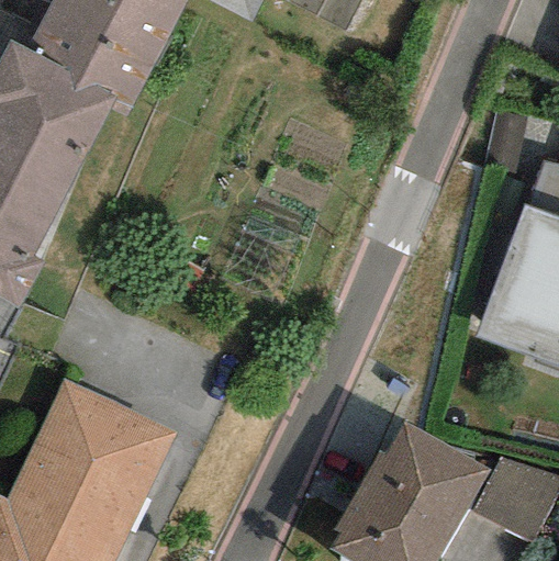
[(127,116),(188,1),(186,0),(49,0),(26,47),(118,93),(111,108),(127,116)]
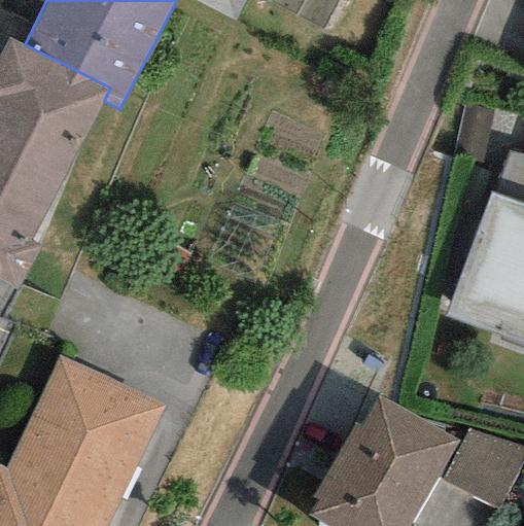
[(174,0),(176,1),(176,0),(199,0),(237,20),(246,0),(174,0)]
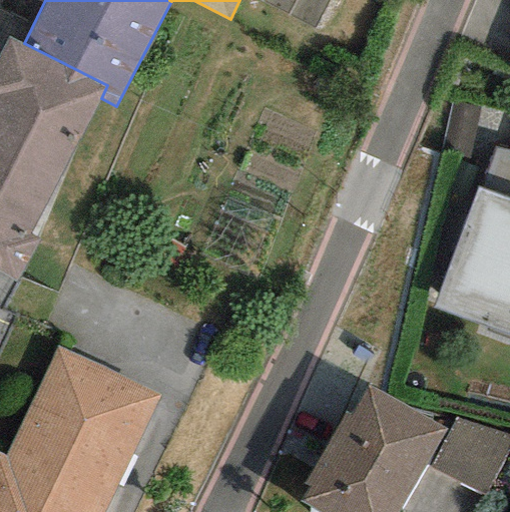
[(32,233),(101,98),(107,85),(24,43),(8,36),(0,51),(0,271),(20,282),(42,238),(32,233)]
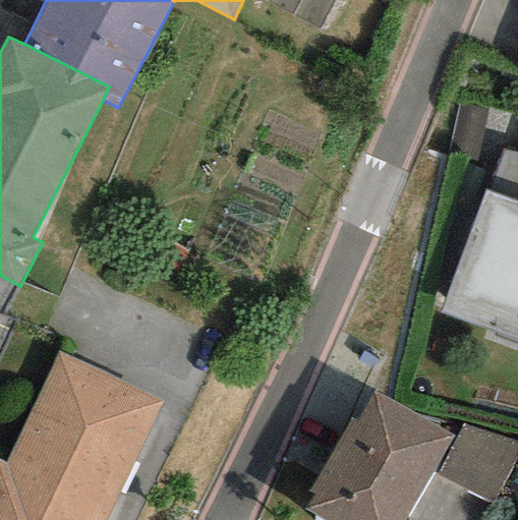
[(517,152),(505,150),(491,193),(517,204),(517,152)]
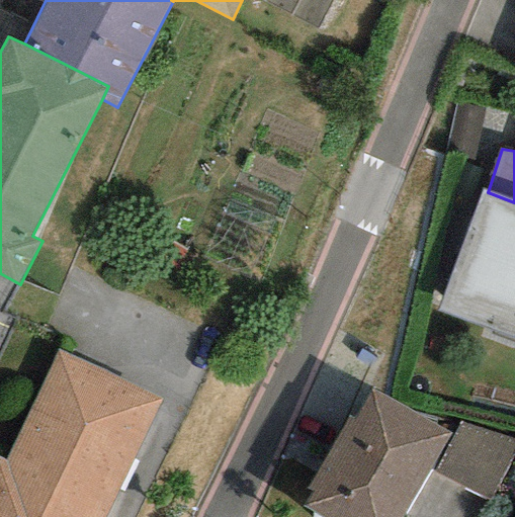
[(514,202),(488,192),(483,190),(438,310),(492,330),(490,334),(514,342),(514,202)]
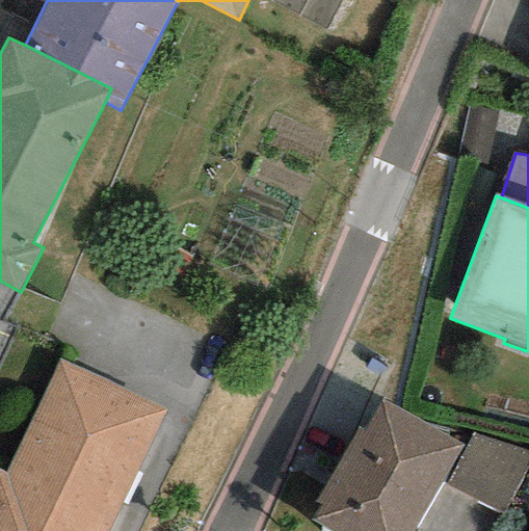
[(107,530),(167,408),(60,357),(5,470),(0,467),(0,530),(107,530)]
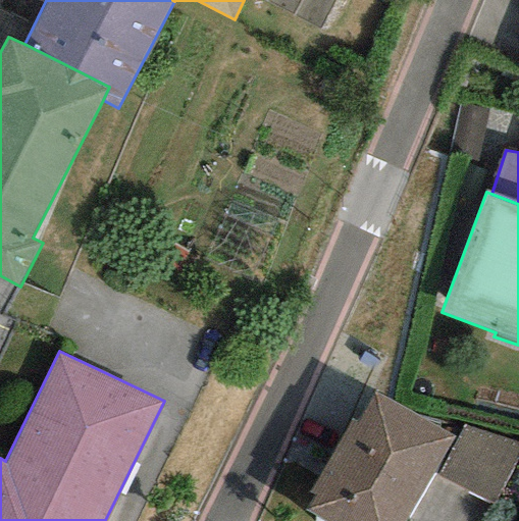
[(406,520),(456,437),(376,392),(374,396),(359,421),(354,418),(310,492),(316,496),(307,511),(323,520),(406,520)]
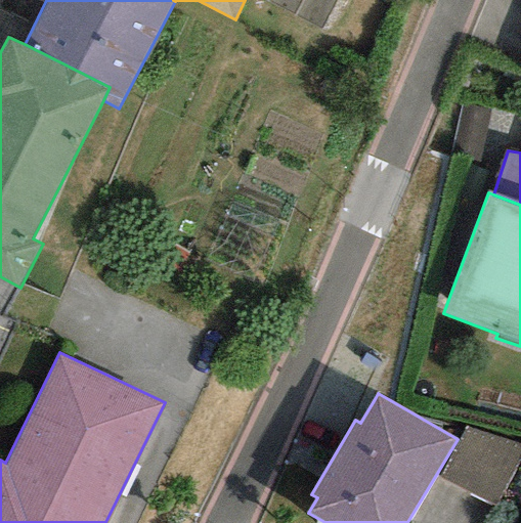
[(520,446),(468,425),(443,477),(496,504),(520,453),(520,446)]
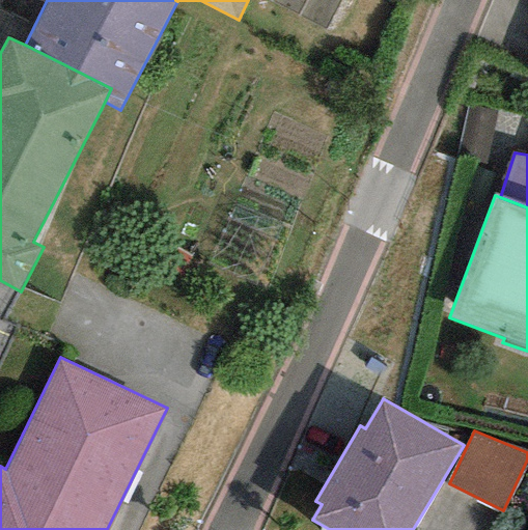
All buildings are outlined.
